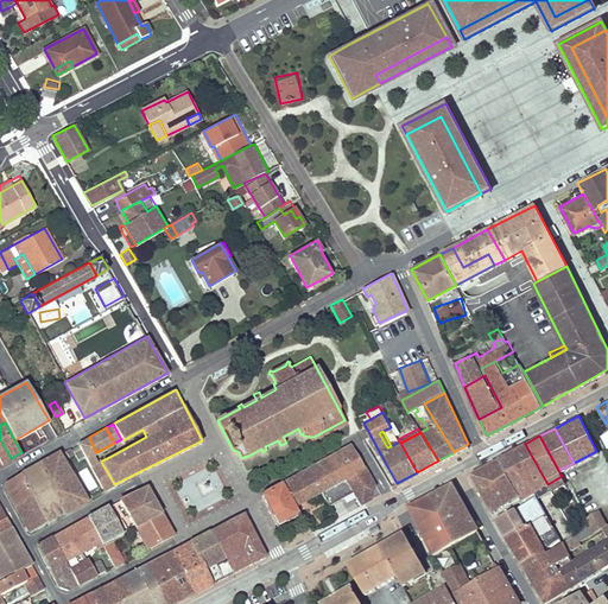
[(0,463),(11,458),(0,439),(0,463)]
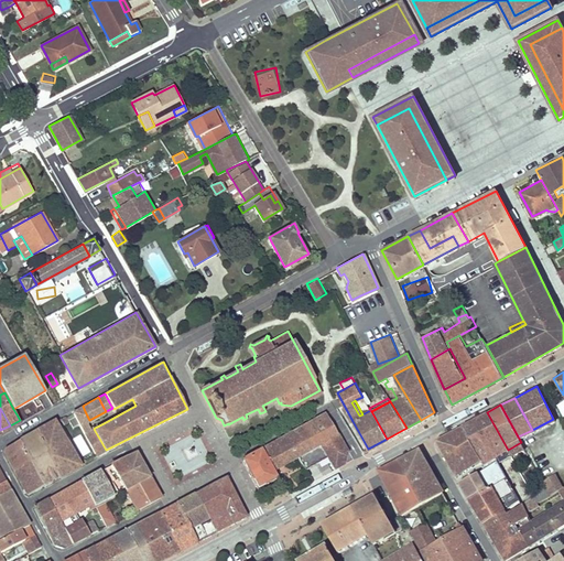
[(78,408),(73,411),(96,455),(99,453),(95,445),(101,442),(94,429),(95,428),(94,424),(93,425),(90,427),(87,421),(89,420),(85,411),(82,413),(78,408)]
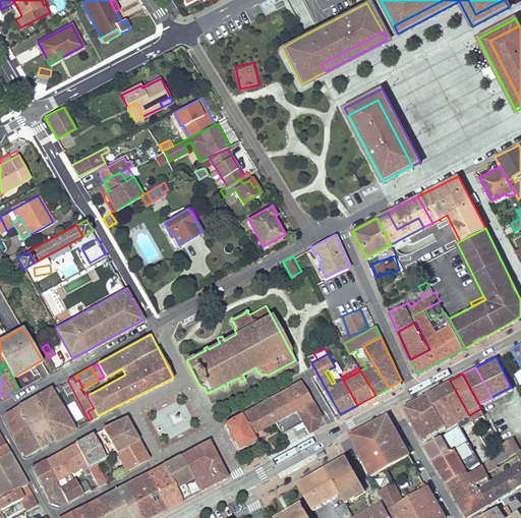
[(301,380),(287,388),(296,408),(295,408),(302,420),(308,430),(317,425),(322,415),(301,380)]
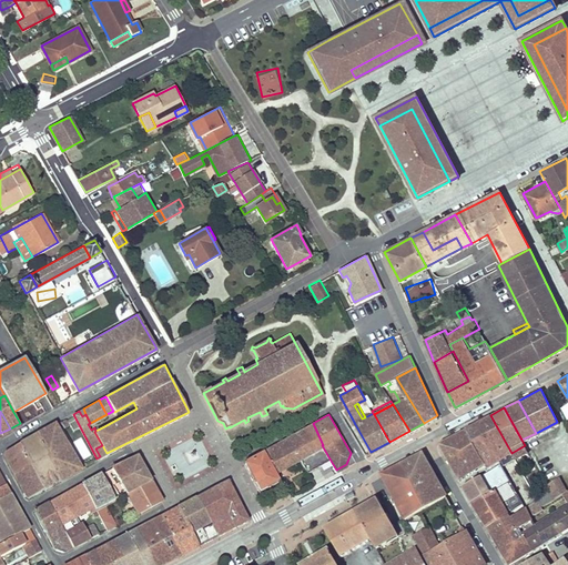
[(490,415),(465,429),(484,462),(486,466),(498,458),(501,456),(505,462),(514,456),(511,453),(490,415)]
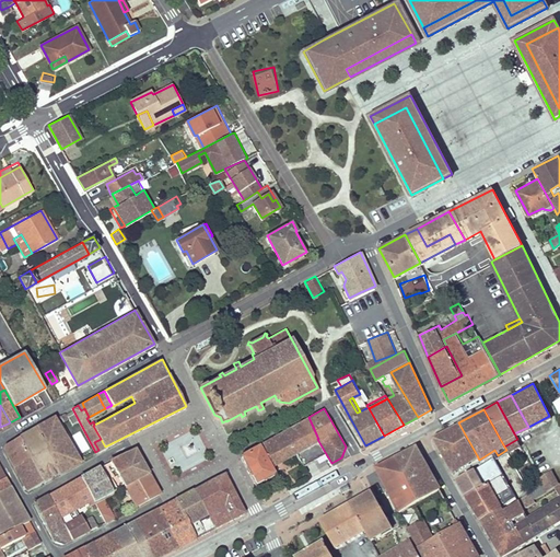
[(308,417),(283,431),(294,451),(317,439),(318,439),(308,417)]
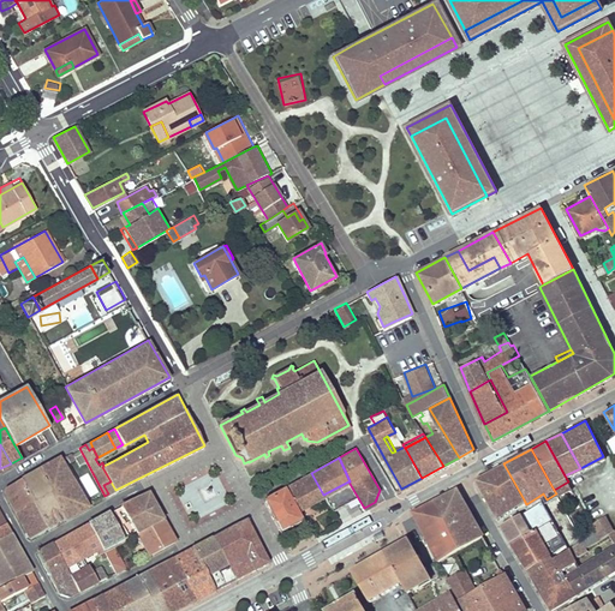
[(58,459),(37,471),(63,517),(84,505),(58,459)]
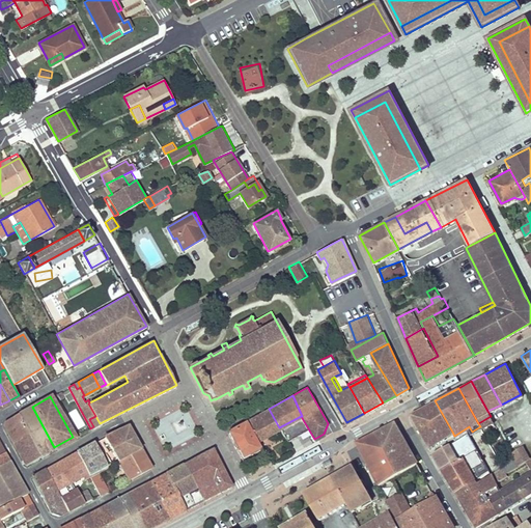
[(435,400),(410,413),(428,446),(452,432),(435,400)]
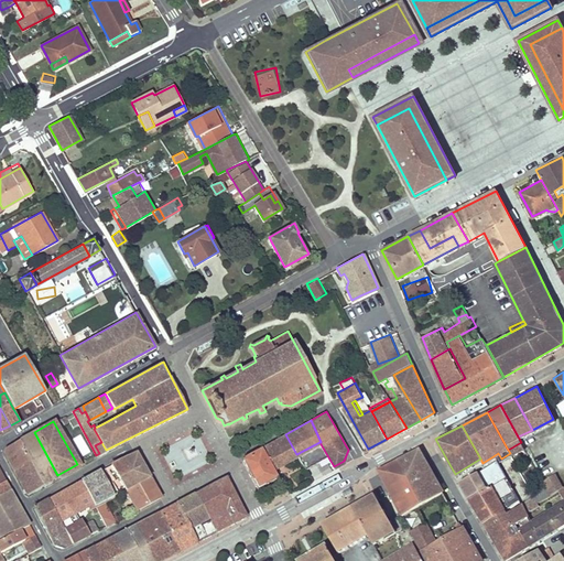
[(30,461),(14,470),(25,488),(28,493),(57,475),(34,432),(19,440),(30,461)]
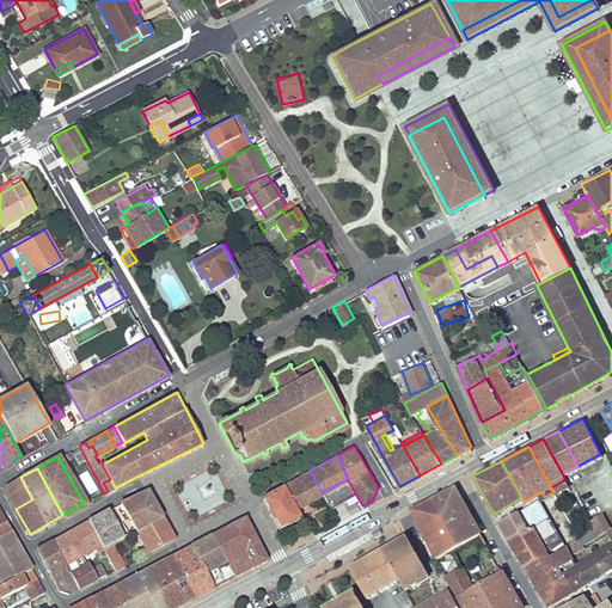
[(310,471),(282,485),(295,508),(322,492),(310,471)]
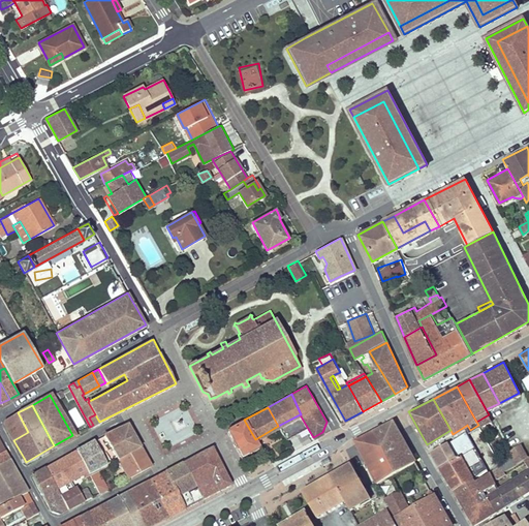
[(4,425),(13,440),(28,432),(18,412),(5,420),(4,425)]
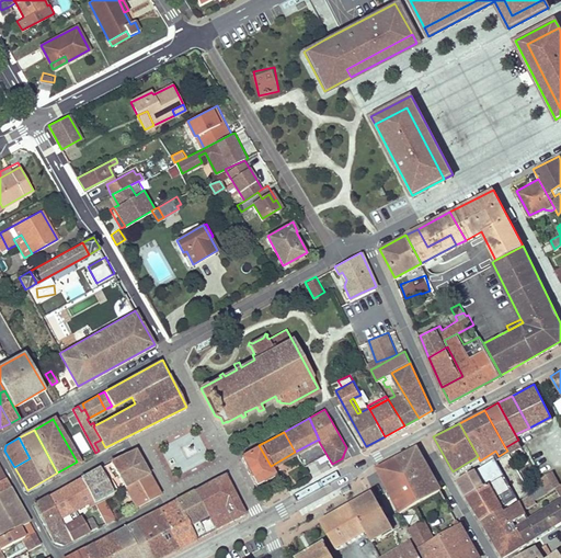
[(318,440),(295,452),(304,466),(325,453),(318,440)]
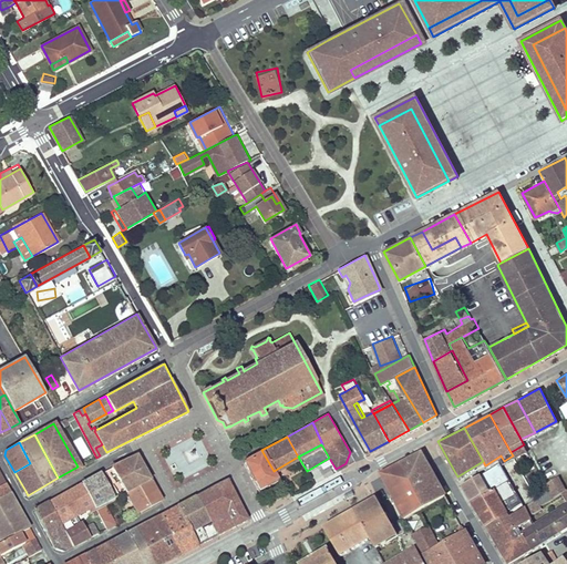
[(195,445),(187,450),(191,457),(198,453),(195,445)]
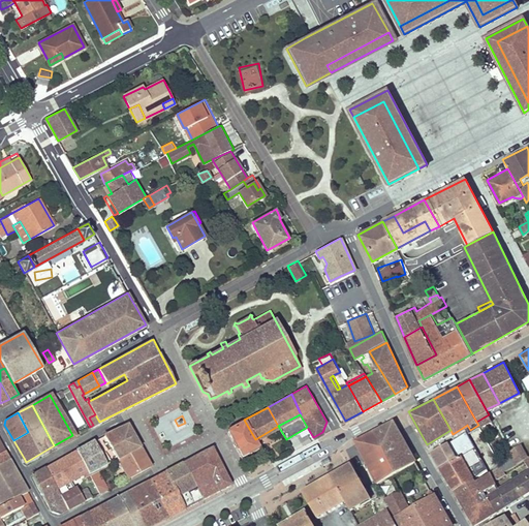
[(244,420),(228,429),(243,456),(259,446),(257,443),(255,439),(244,420)]
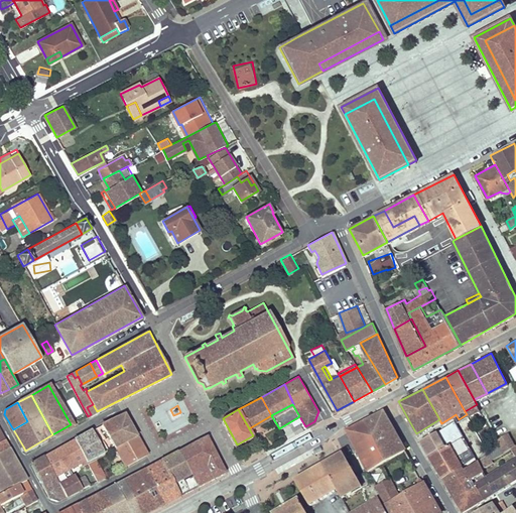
[(383,409),(346,428),(368,470),(381,463),(405,449),(383,409)]
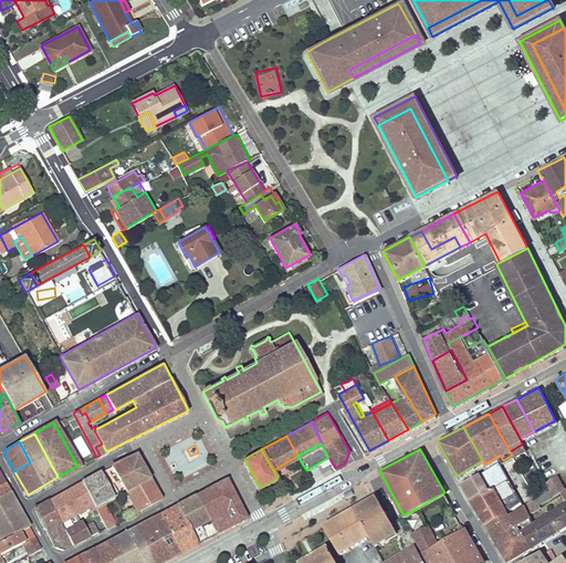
[(150,478),(137,454),(114,464),(112,465),(126,491),(150,478)]
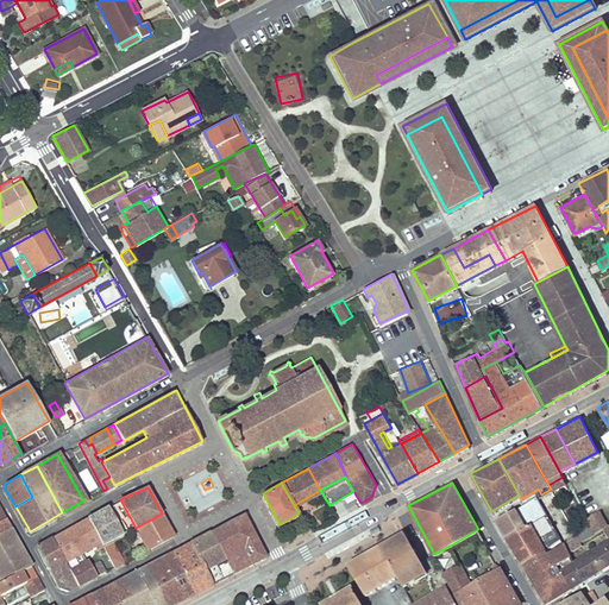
[(525,525),(507,536),(522,562),(542,549),(560,539),(537,495),(515,508),(525,525)]
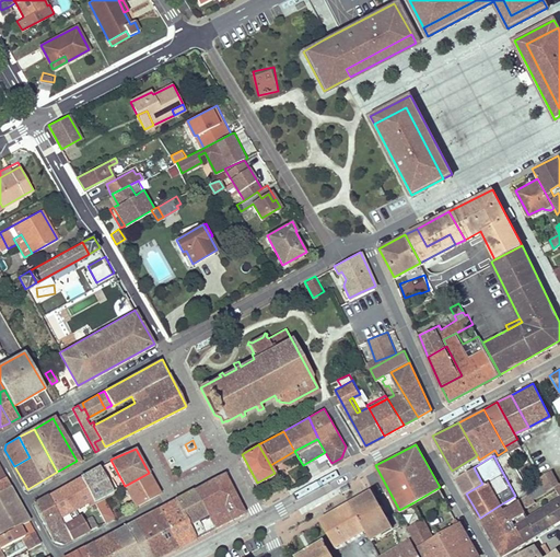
[(125,486),(111,460),(103,464),(118,489),(125,486)]
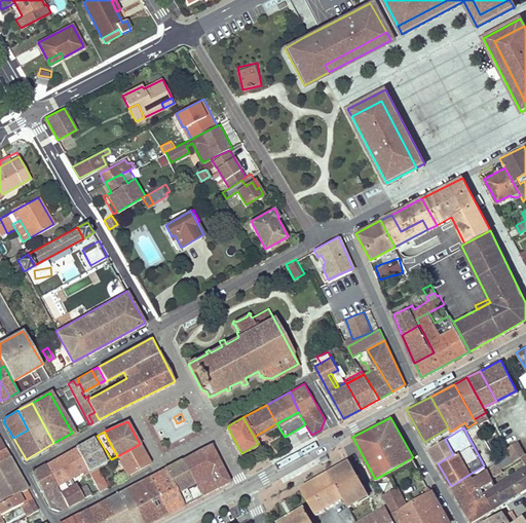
[(94,438),(74,448),(85,468),(88,473),(91,471),(99,467),(107,461),(94,438)]
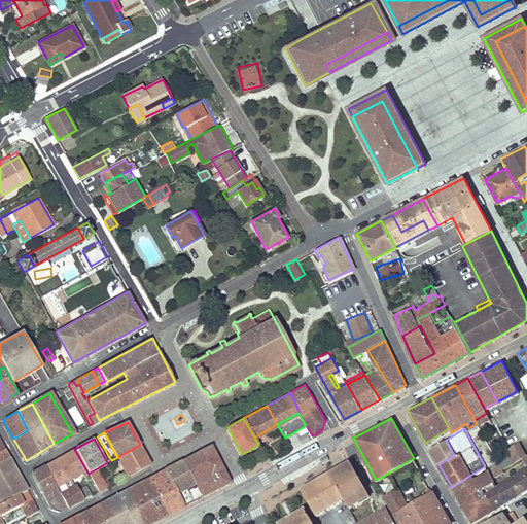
[(446,440),(429,449),(438,464),(454,455),(446,440)]
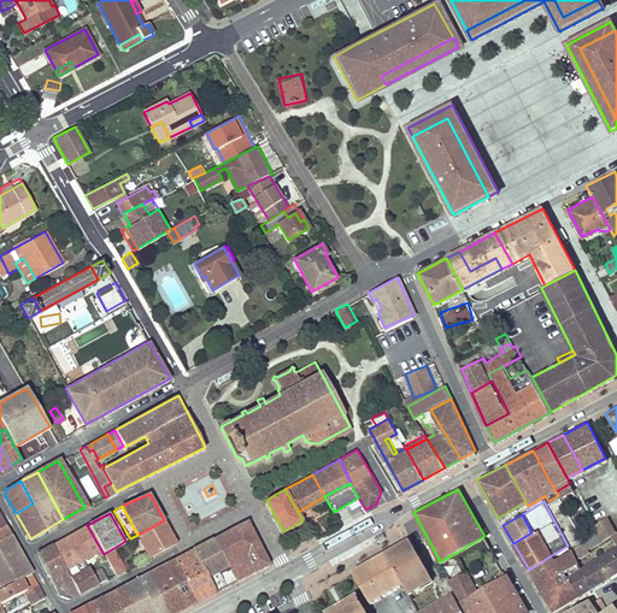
[(607,517),(593,525),(595,528),(601,538),(610,532),(615,529),(607,517)]
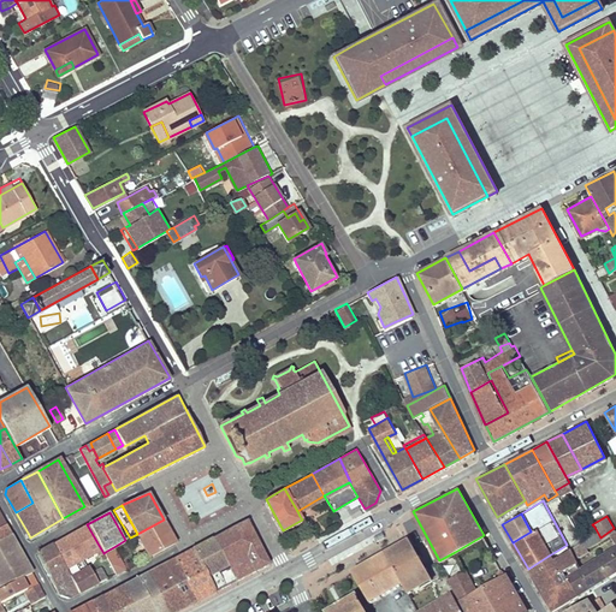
[(247,518),(212,536),(236,578),(268,562),(247,518)]
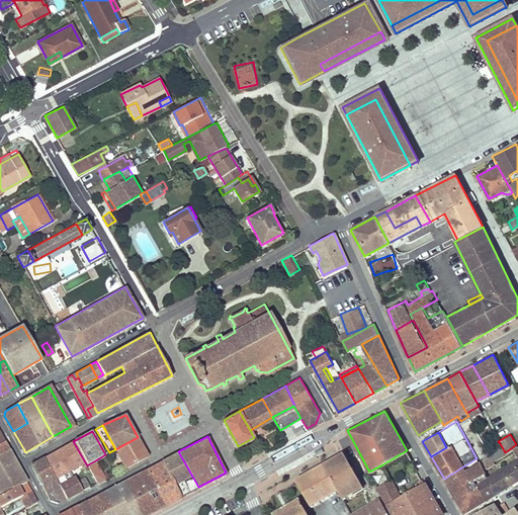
[(115,449),(124,466),(148,454),(138,437),(115,449)]
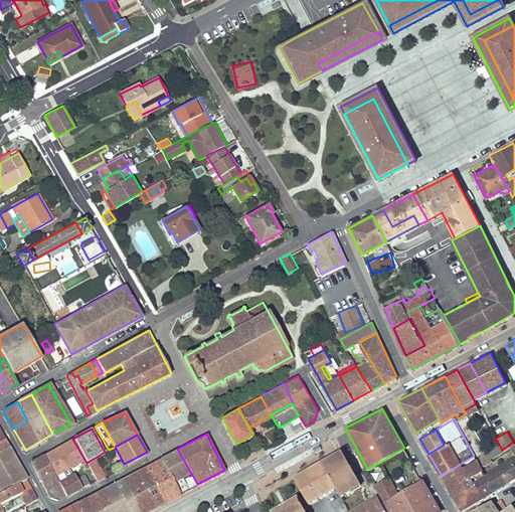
[(72,439),(43,455),(54,475),(66,468),(79,460),(83,458),(72,439)]
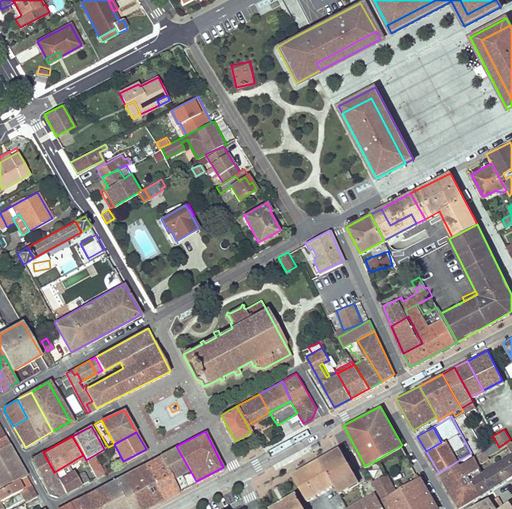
[(511,451),(511,454),(481,473),(490,487),(511,474),(511,438),(510,439),(506,442),(511,451)]
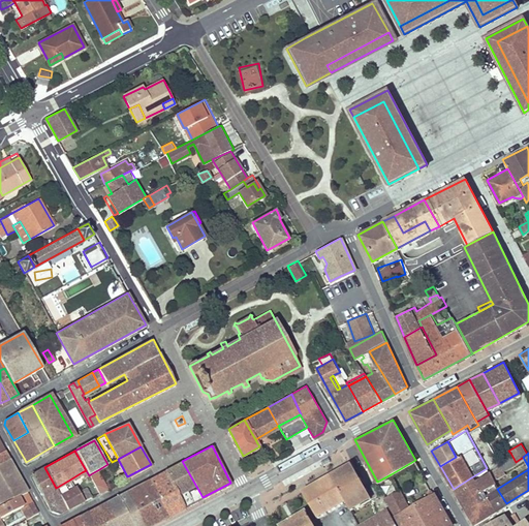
[(510,453),(498,460),(503,469),(516,462),(510,453)]
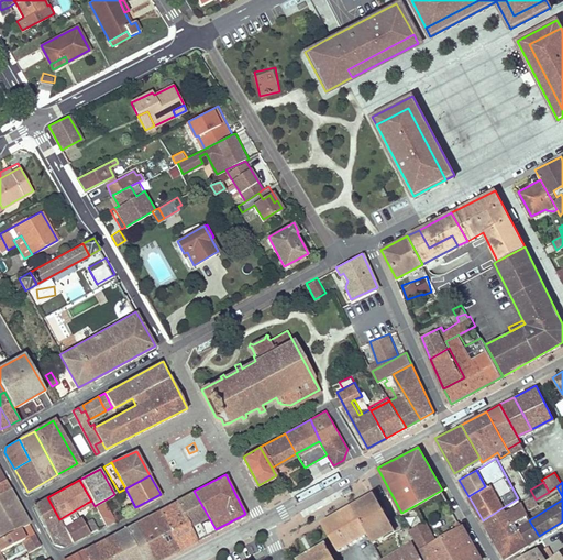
[(9,487),(0,492),(0,537),(19,527),(28,523),(9,487)]
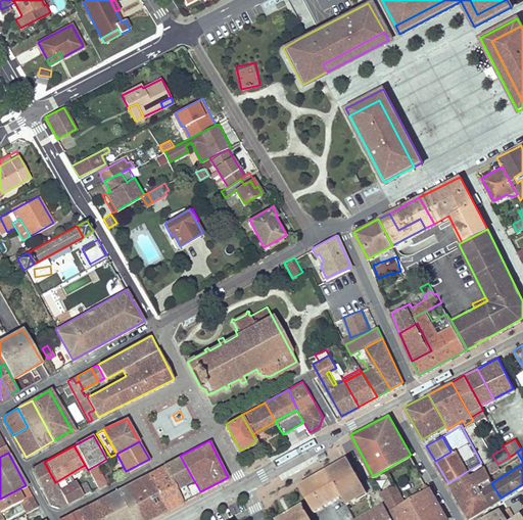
[(163,465),(182,501),(200,491),(180,456),(163,465)]
